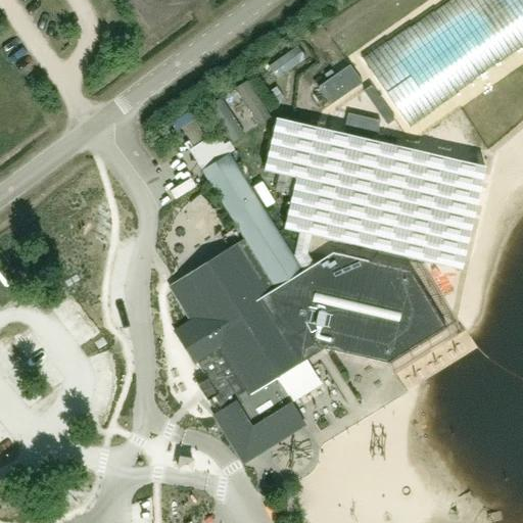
[(522,0),(443,0),(361,58),(410,129),(522,49),(522,0)]
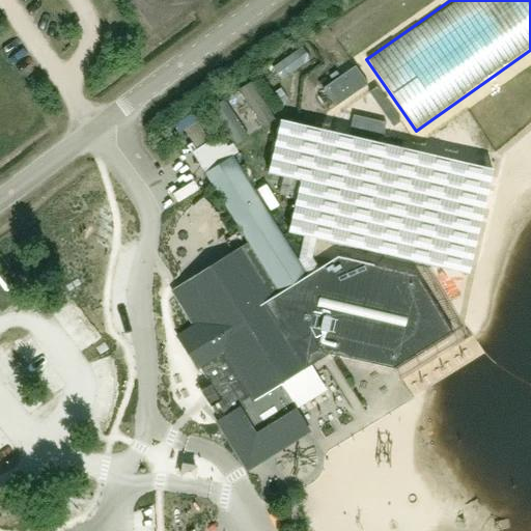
[(333,82),(323,89),(335,108),(368,85),(355,66),(340,77),(336,72),(330,77),(333,82)]
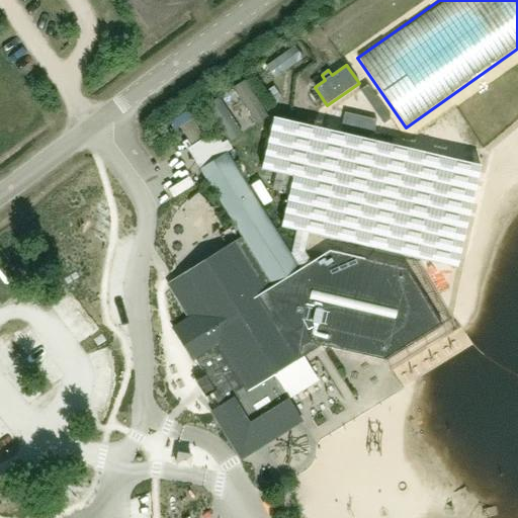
[(245,79),(231,88),(254,124),(268,115),(245,79)]
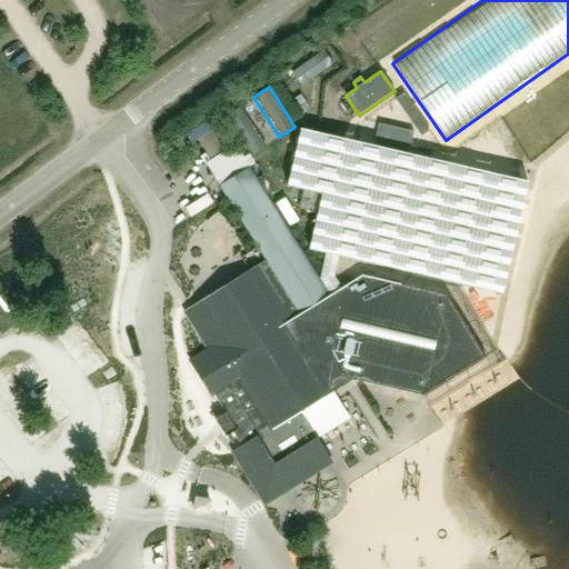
[(403,95),(396,100),(421,137),(429,131),(403,95)]
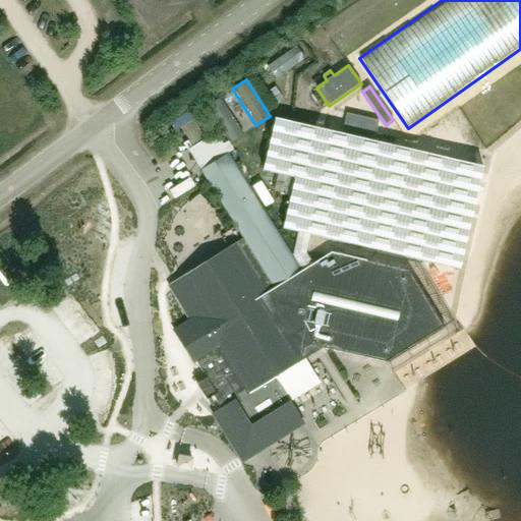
[(218,96),(205,105),(228,141),(242,132),(218,96)]
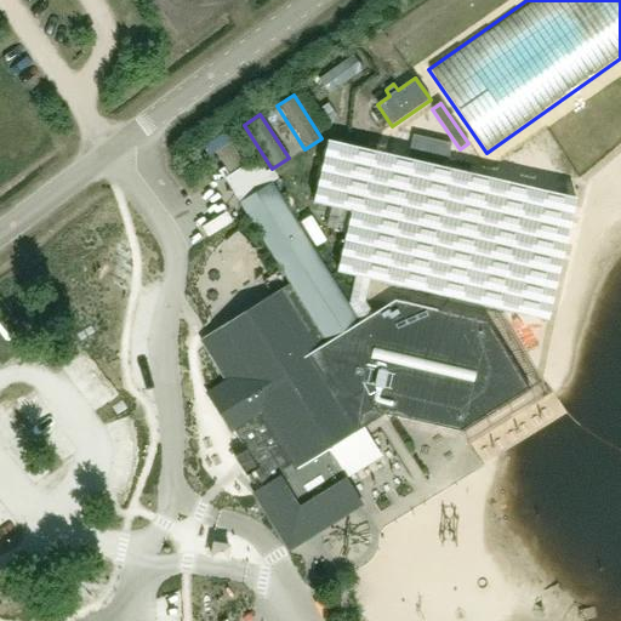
[(445,169),(450,146),(412,136),(408,160),(445,169)]
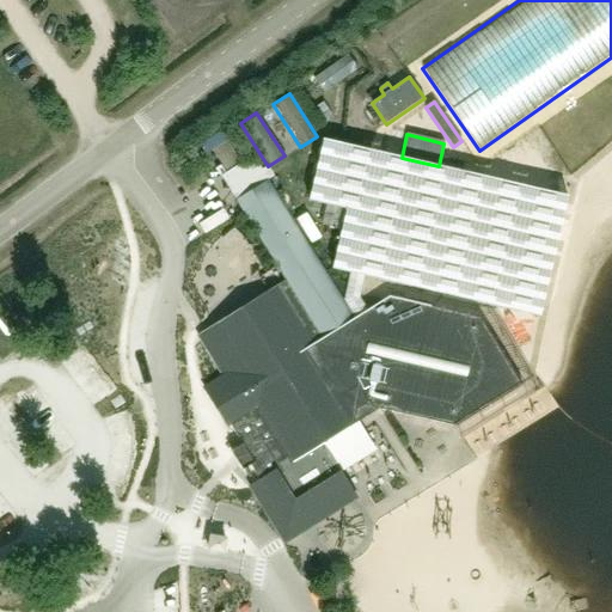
[(323,139),(308,201),(346,209),(332,269),(349,273),(343,300),(355,318),(368,310),(360,298),(365,276),(539,317),(568,196),(323,139)]
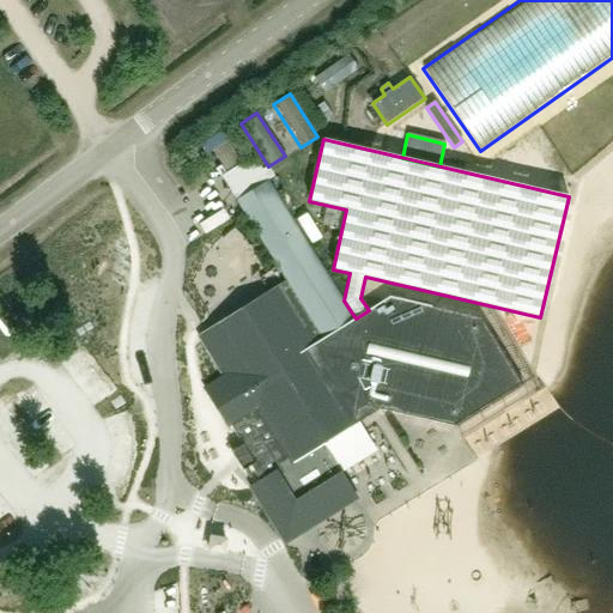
[(283,295),(202,344),(225,380),(206,392),(205,393),(226,429),(230,426),(242,445),(231,453),(242,471),(254,463),(266,484),(261,486),(290,533),(315,519),(319,522),(352,502),(350,498),(354,495),(340,471),(323,444),(360,422),(380,410),(408,416),(456,428),(457,426),(486,408),(490,406),(523,386),(499,349),(481,319),(479,319),(389,297),(377,305),(369,310),(356,319),(353,320),(316,260),(267,181),(236,201),(241,210),(244,216),(275,266),(286,283),(279,289),(283,295)]
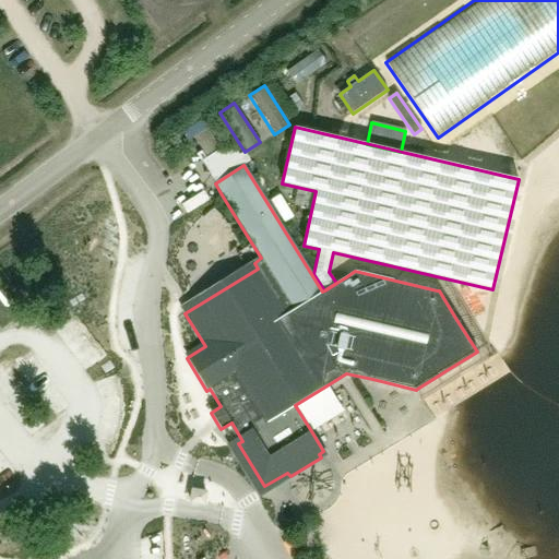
[(380,521),(408,557),(453,521),(424,485),(380,521)]
